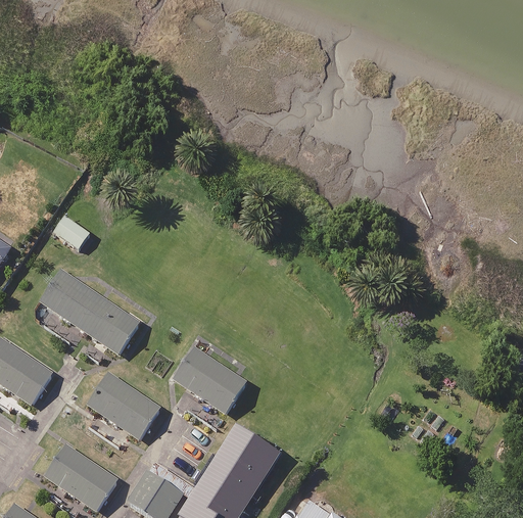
[(90,232),(63,215),(53,231),(80,247),(90,232)]
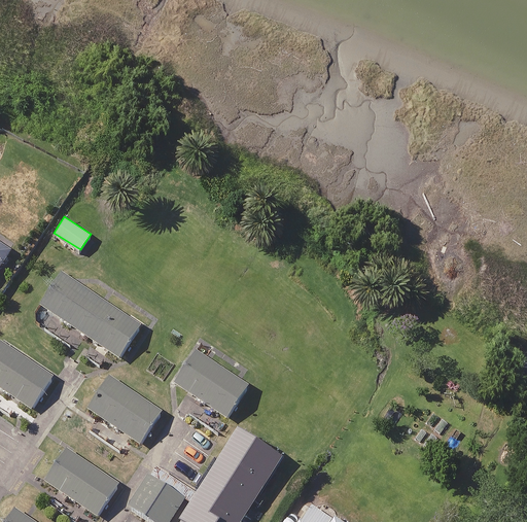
[(140,324),(62,272),(41,304),(119,355),(140,324)]
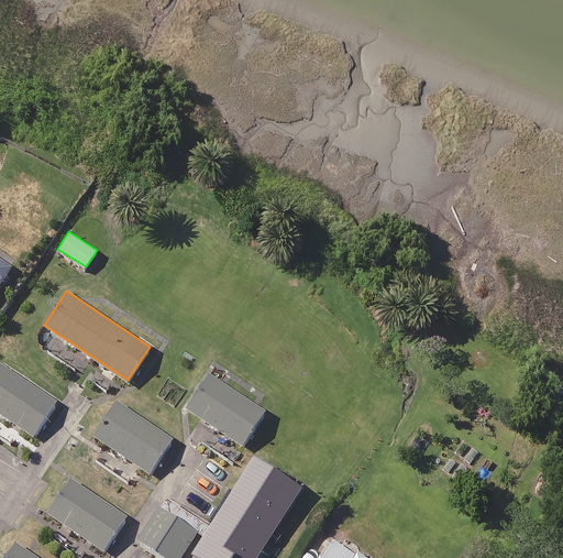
[(56,402),(0,364),(0,412),(34,435),(56,402)]
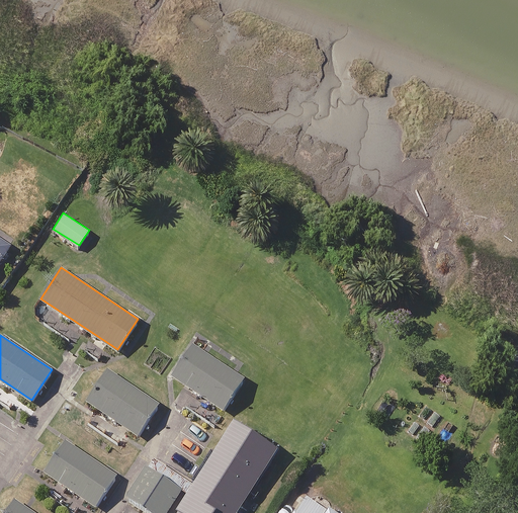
[(243,378),(191,344),(171,374),(223,409),(243,378)]
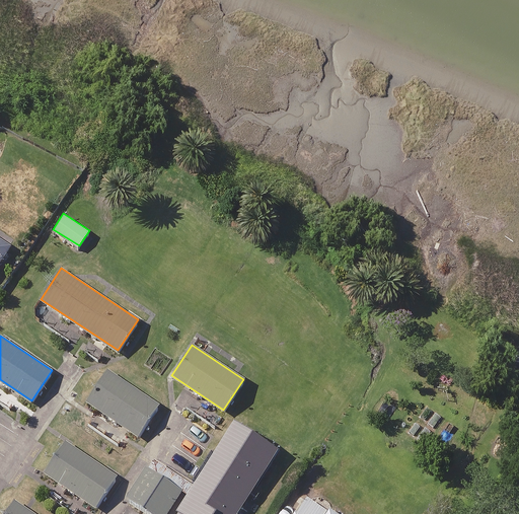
[(158,405),(107,370),(86,400),(138,435),(158,405)]
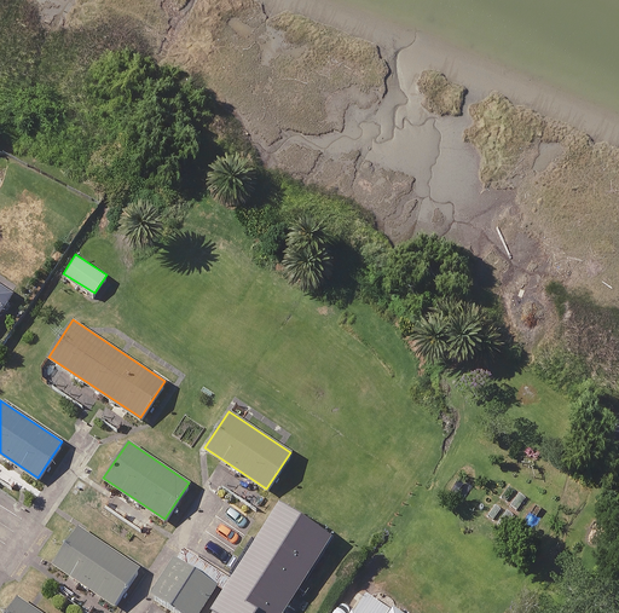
[(282,612),(331,536),(278,503),(231,577),(183,547),(152,595),(181,612),(282,612)]
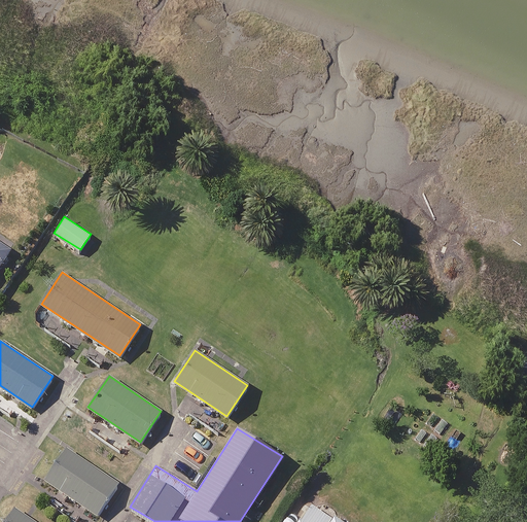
[(117,482),(65,449),(45,480),(98,513),(117,482)]
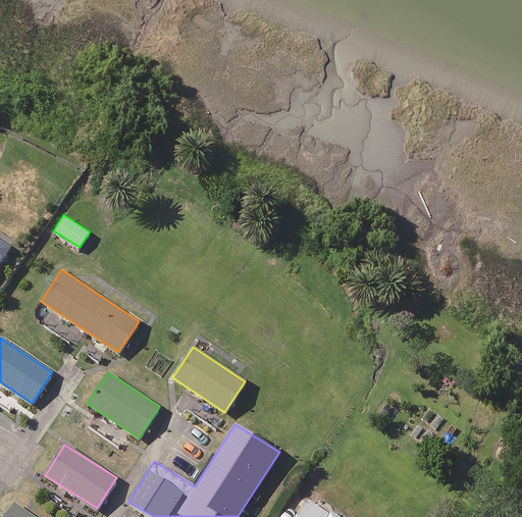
[(337,516),(306,497),(293,516),(337,516)]
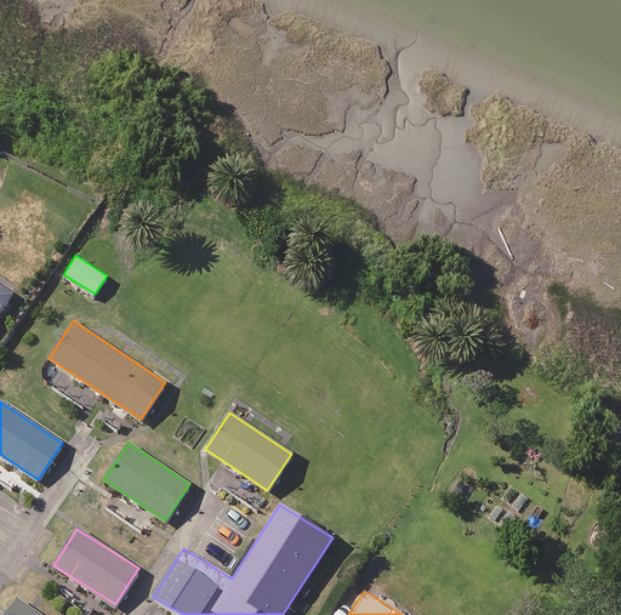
[(40,614),(18,599),(6,614),(40,614)]
